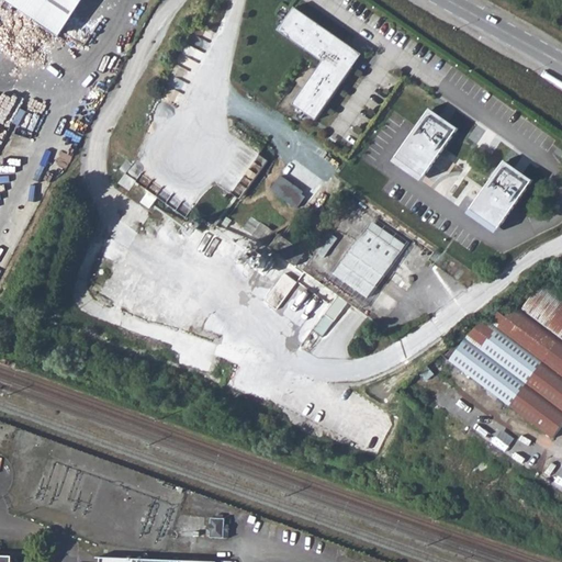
[(11,0),(62,34),(83,0),(11,0)]
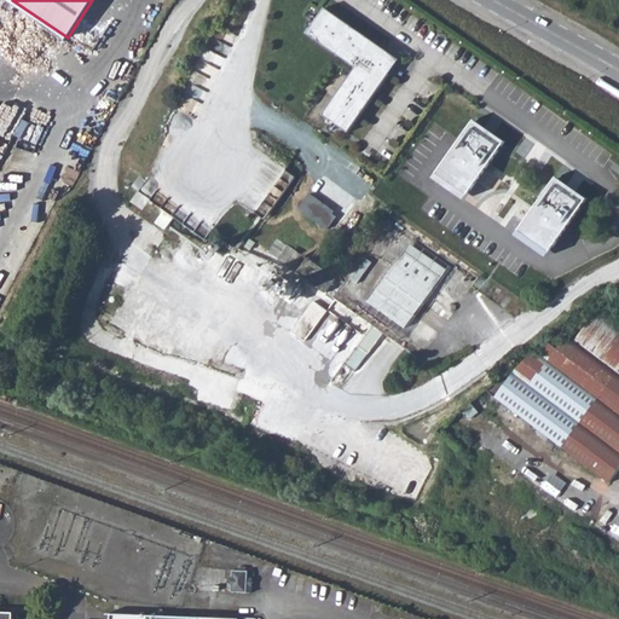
[(324,9),(306,34),(356,69),(322,116),(348,133),(389,75),(383,71),(389,62),(380,56),(385,51),(324,9)]
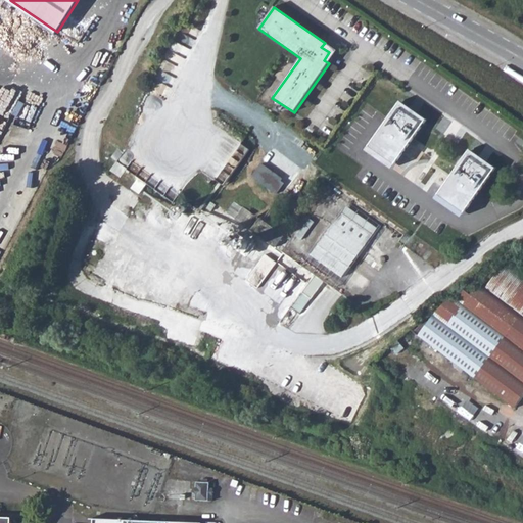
[(337,51),(325,43),(321,47),(329,52),(324,60),(329,63),(337,51)]
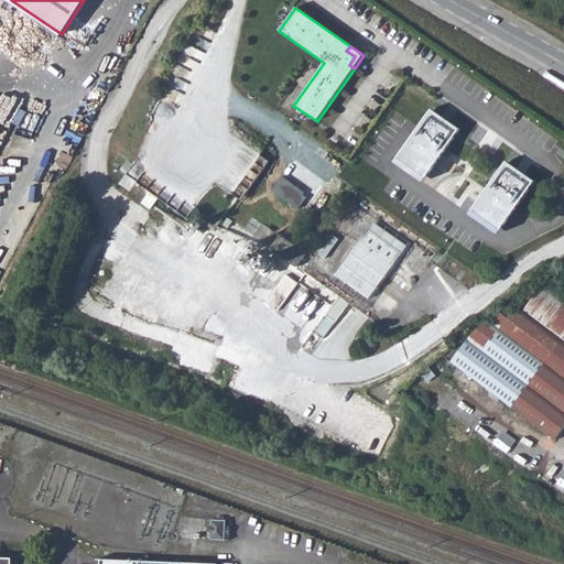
[(432,109),(396,162),(424,181),(461,129),(432,109)]
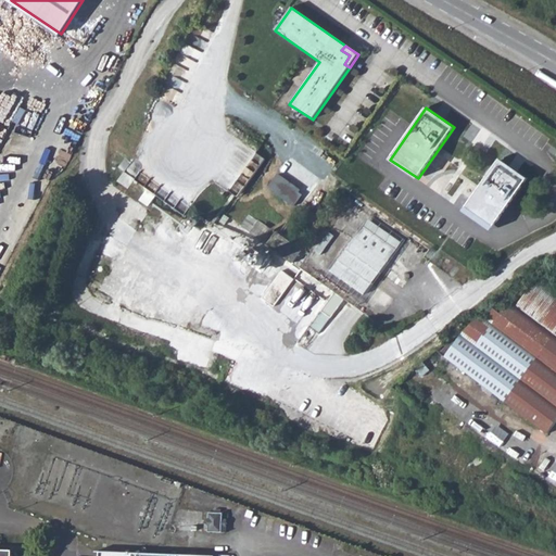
[(501,159),(464,211),(492,229),(528,177),(501,159)]
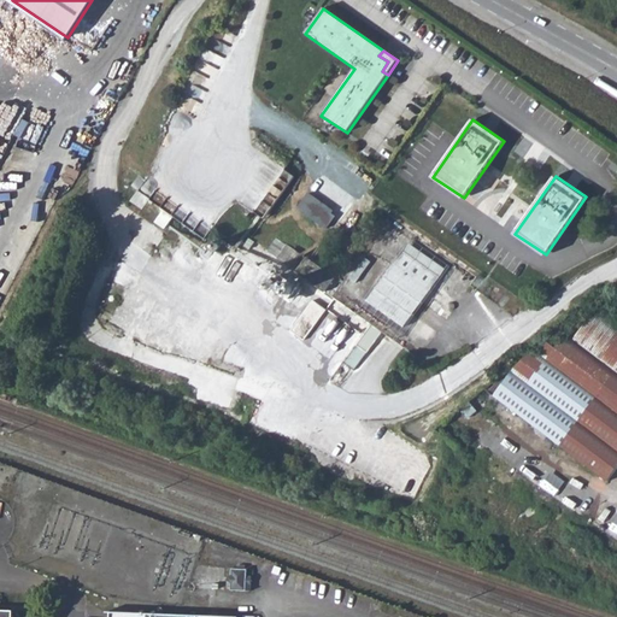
[(140,191),(206,239),(215,228),(148,180),(140,191)]
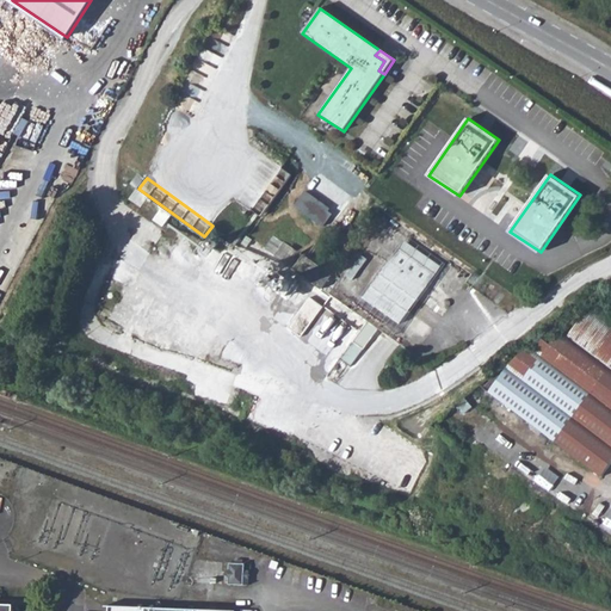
[(387,214),(329,294),(415,355),(471,275),(387,214)]
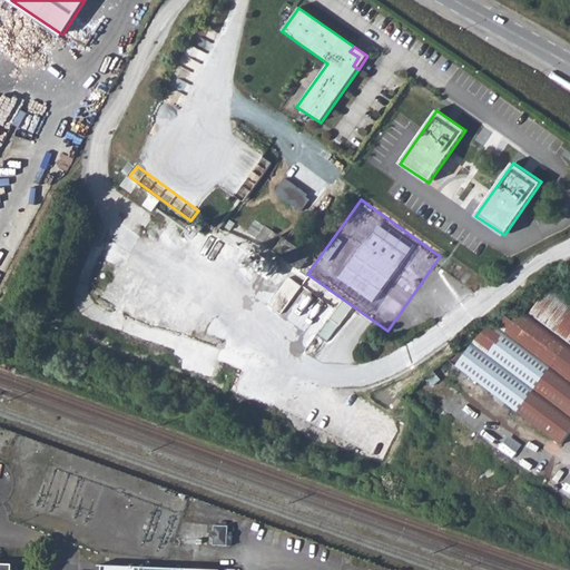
[(264,228),(257,238),(271,248),(278,237),(264,228)]
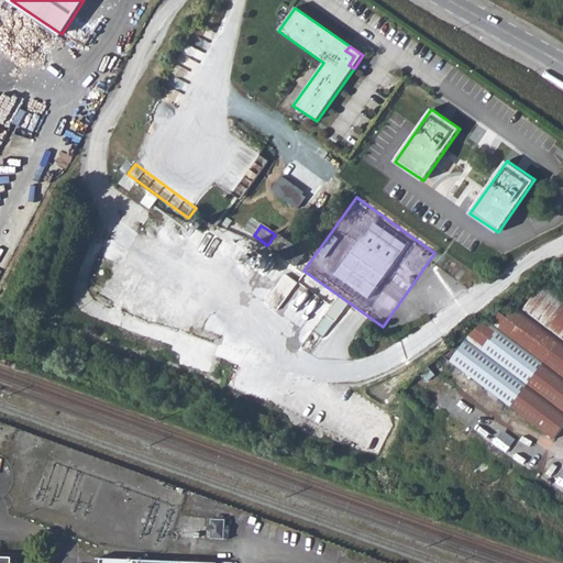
[(280,235),(272,247),(297,266),(307,254),(280,235)]
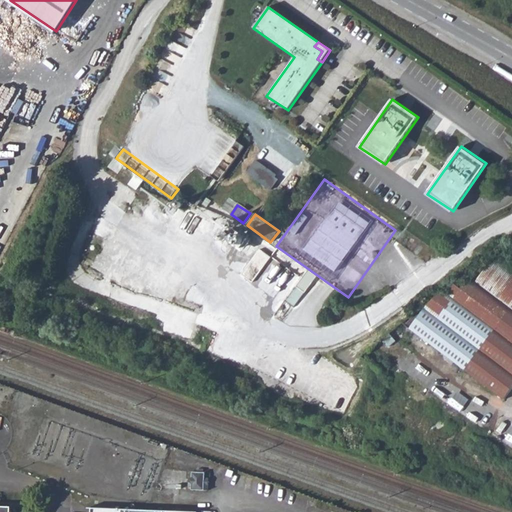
[(233,241),(242,247),(248,238),(239,232),(233,241)]
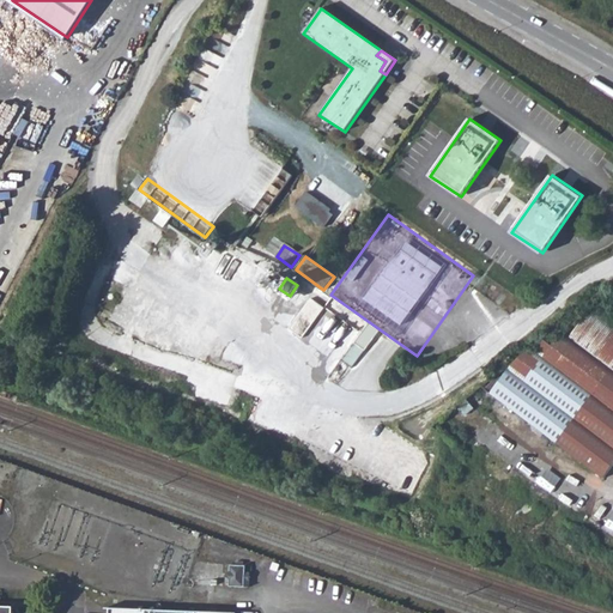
[(581,461),(604,478),(612,465),(612,317),(594,303),(568,338),(560,334),(552,345),(541,339),(510,368),(504,374),(502,372),(495,382),(490,394),(558,444),(581,461)]
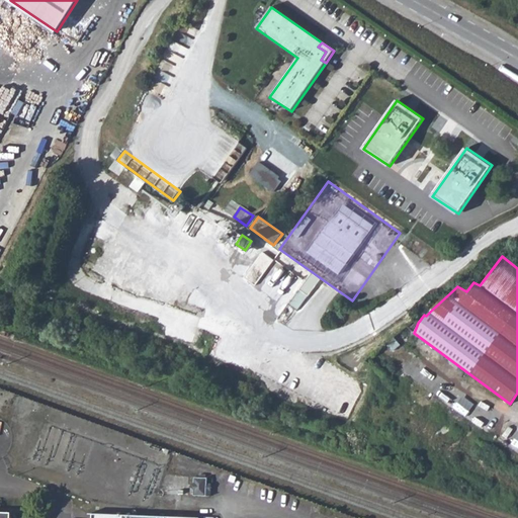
[(383,345),(391,354),(399,347),(392,339),(383,345)]
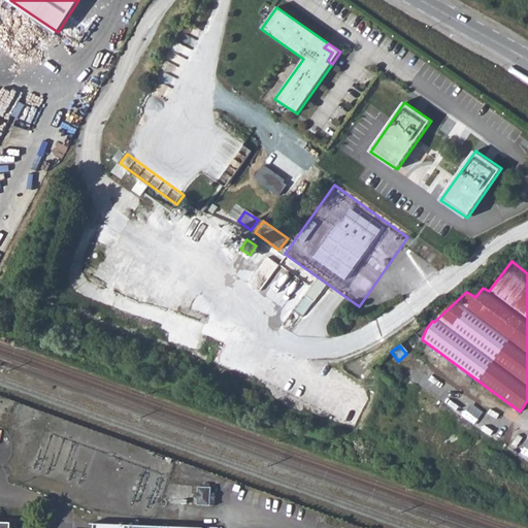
[(484,405),(490,410),(500,397),(481,383),(476,388),(489,397),(484,405)]
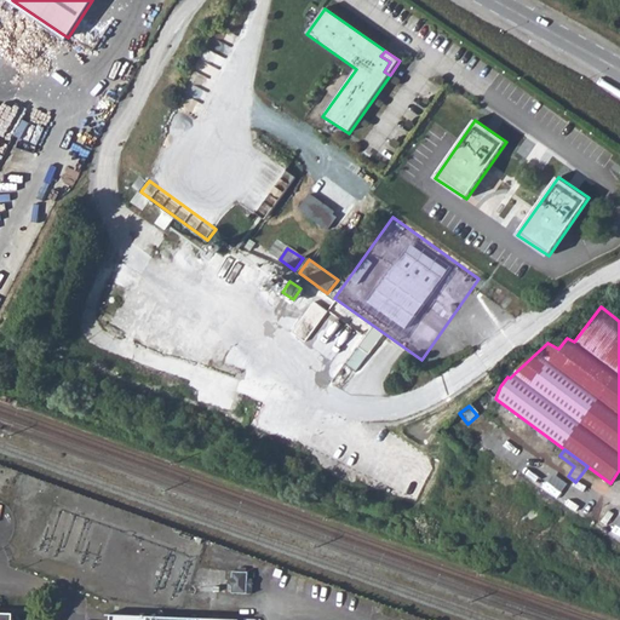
[(251,573),(234,572),(234,593),(253,593),(254,581),(251,581),(251,573)]
